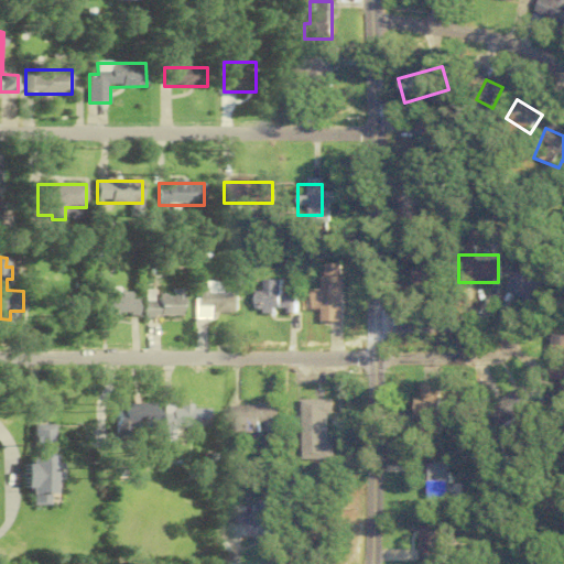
[(345,322),(345,264),(325,264),(325,291),(314,291),(314,310),(325,310),(325,322),(345,322)]
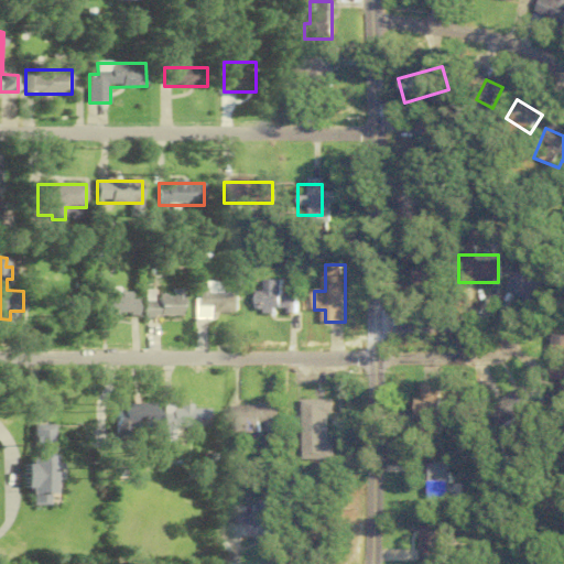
[(503,291),(534,308),(553,277),(537,267),(528,282),(513,273),(503,291)]
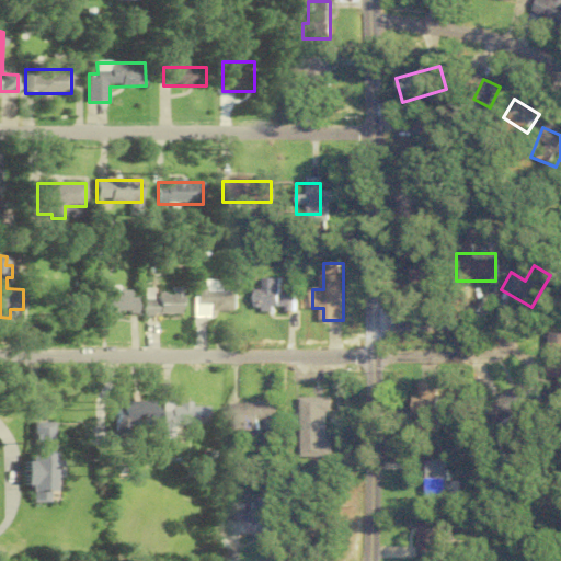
[(409,293),(437,290),(435,267),(407,270),(409,293)]
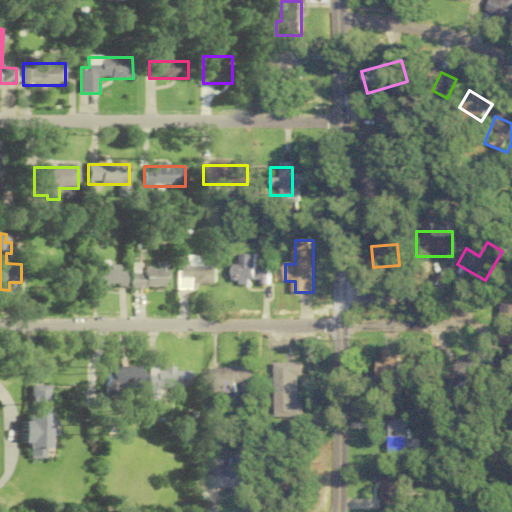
[(272,268),(265,268),(265,258),(237,258),(237,284),(272,284),(272,268)]
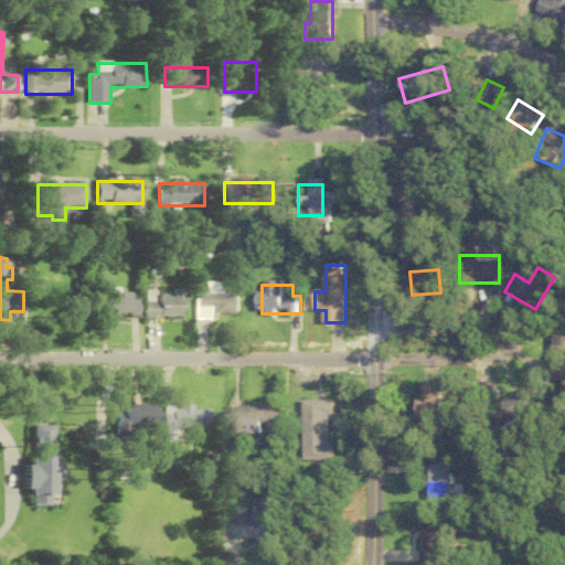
[(137,315),(137,290),(97,290),(97,315),(137,315)]
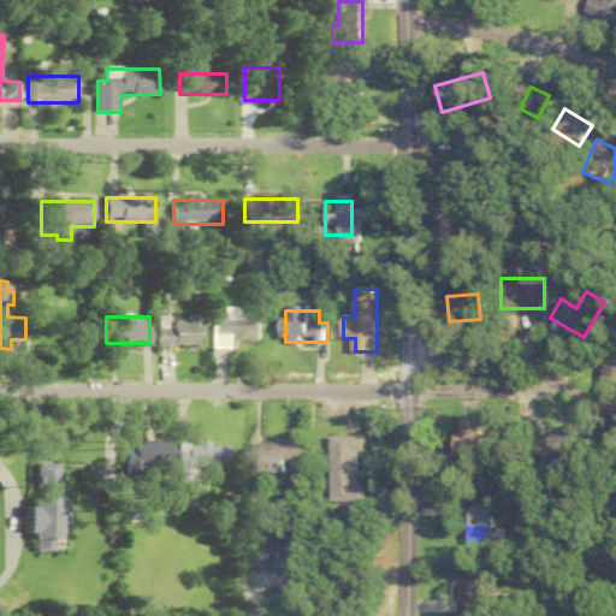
[(266,342),(266,317),(213,317),(213,342),(266,342)]
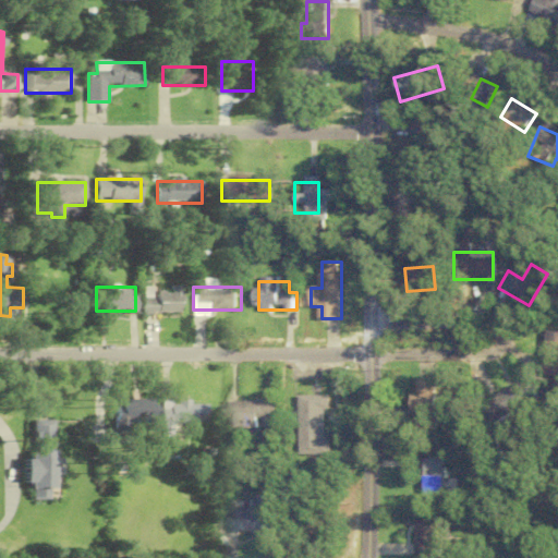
[(143,313),(181,313),(181,293),(143,293),(143,313)]
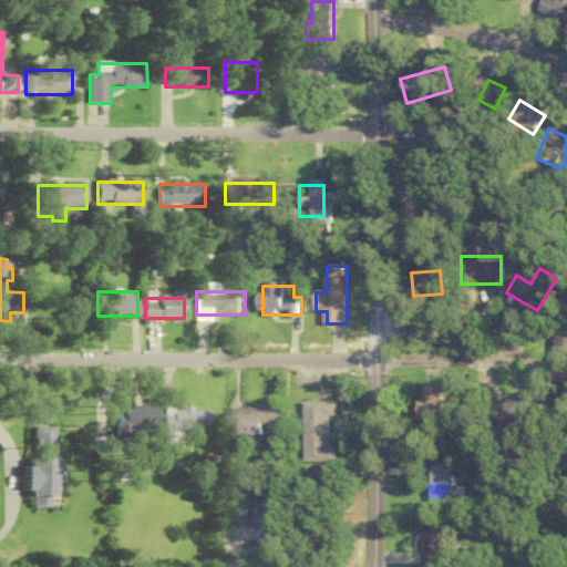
[(566,378),(566,337),(552,336),(546,375),(566,378)]
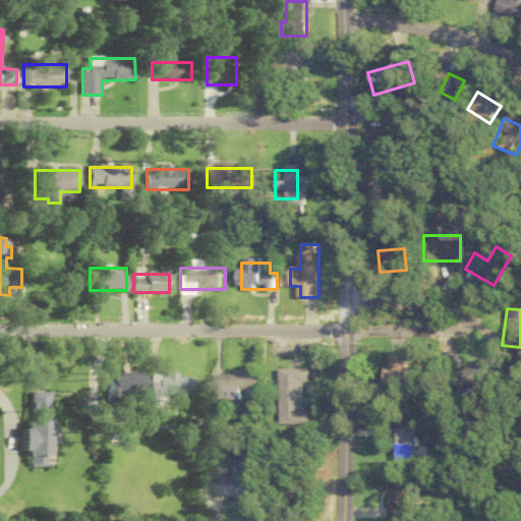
[(387,355),(387,399),(406,399),(406,355),(387,355)]
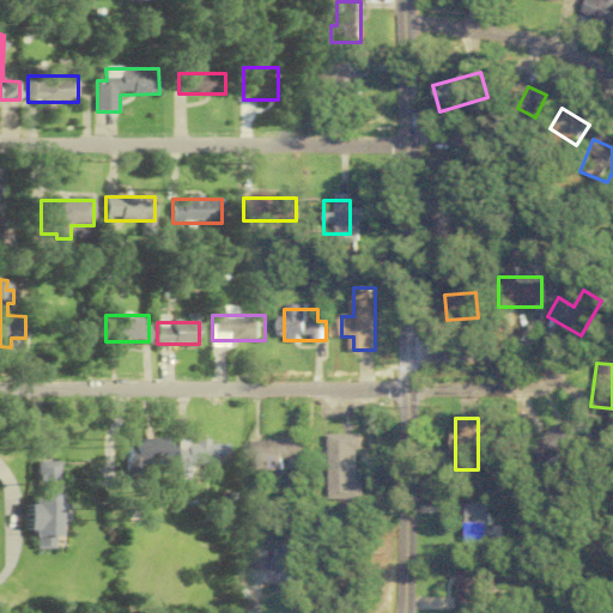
[(331,501),(360,501),(360,435),(331,435),(331,501)]
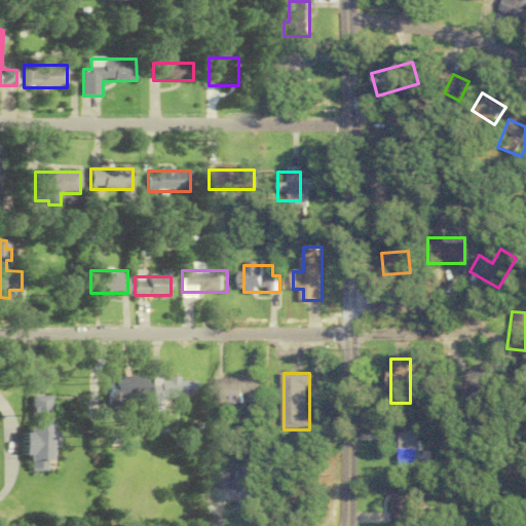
[(107,377),(108,403),(143,403),(142,376),(107,377)]
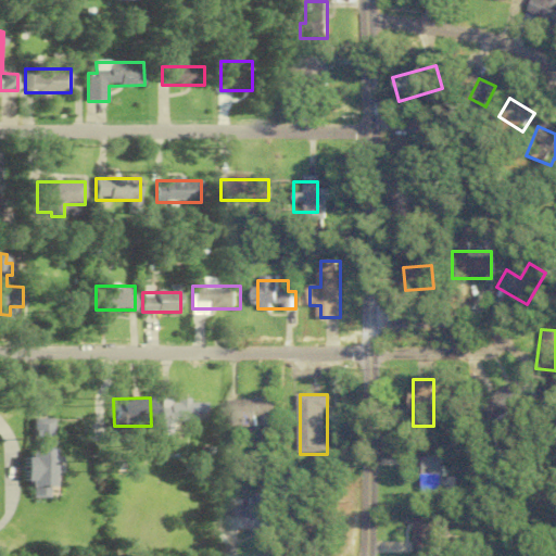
[(160,400),(160,421),(204,421),(204,400),(160,400)]
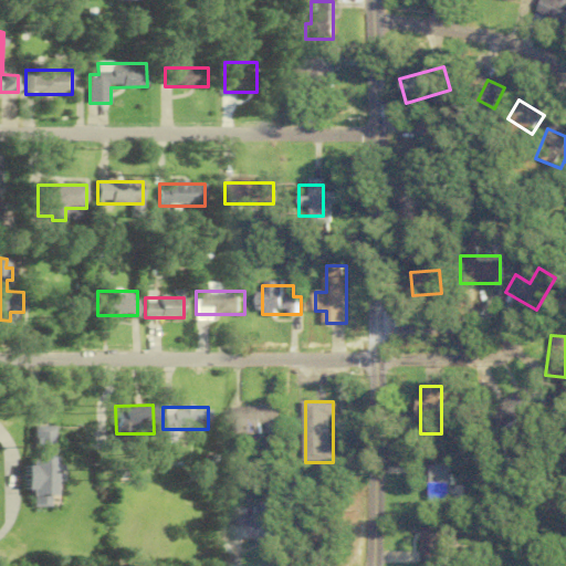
[(228,407),(228,437),(284,437),(283,407),(228,407)]
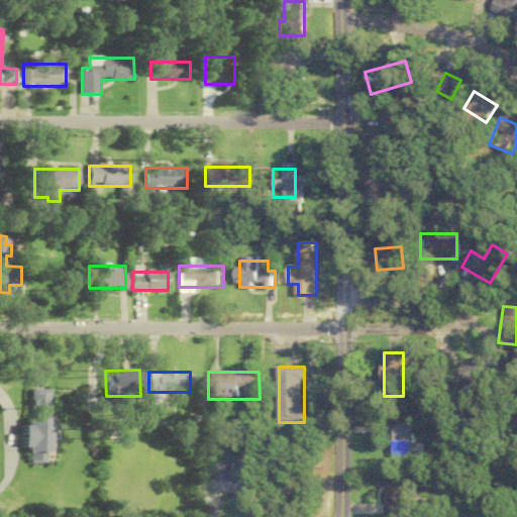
[(47,390),(28,390),(27,426),(22,426),(22,449),(28,449),(27,463),(46,463),(47,390)]
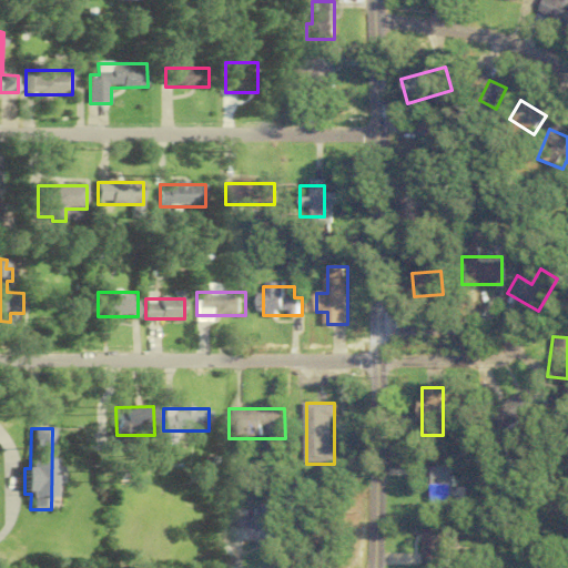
[(435,467),(435,508),(457,508),(457,467),(435,467)]
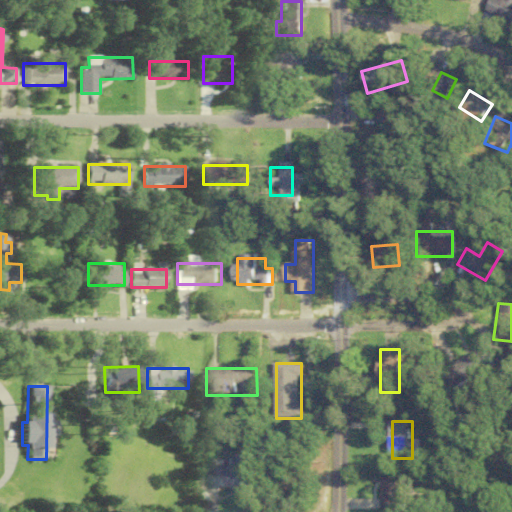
[(211,466),(211,491),(258,491),(258,455),(238,455),(238,466),(211,466)]
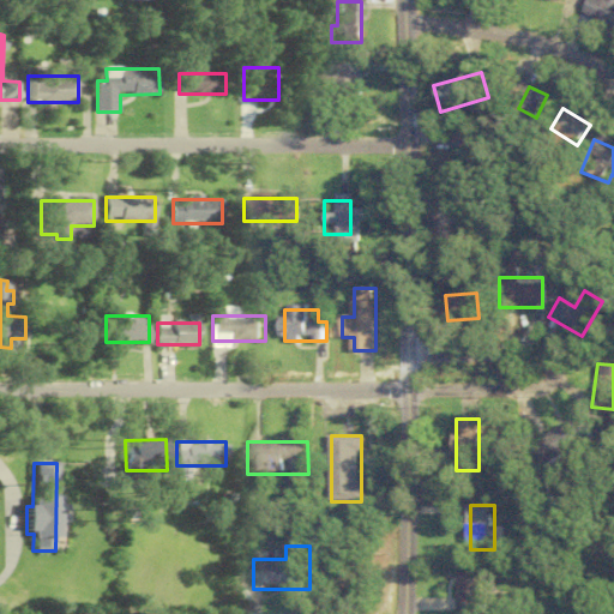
[(487,560),(463,560),(463,613),(487,613),(487,560)]
